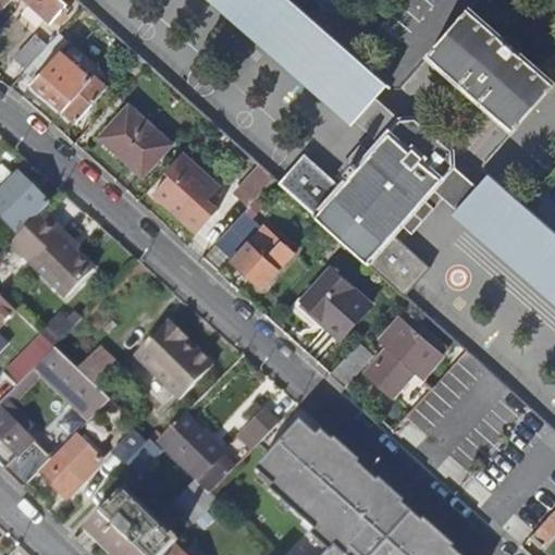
[(26,0),(50,22),(53,19),(59,23),(66,14),(65,12),(69,8),(64,5),(66,3),(62,0),(26,0)]
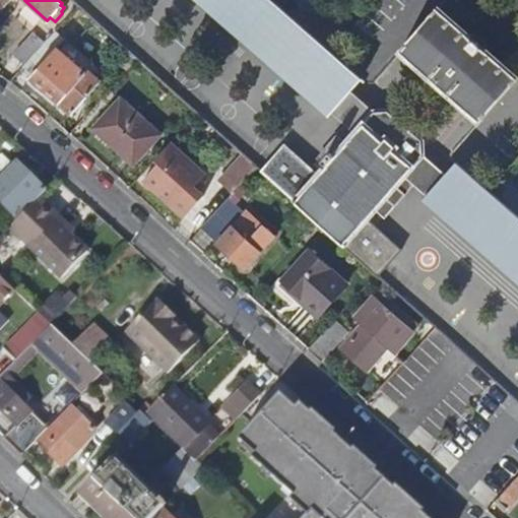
[(198,0),(327,113),(331,109),(348,89),(360,77),(355,74),(329,51),(286,12),(278,5),(272,0),(198,0)]
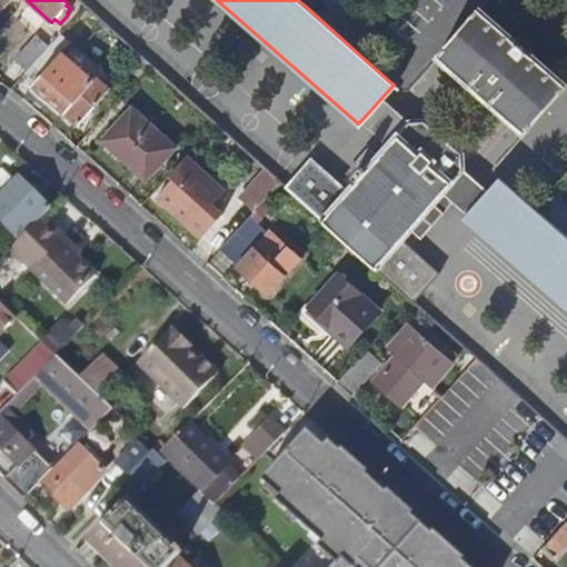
[(456,75),(465,82),(470,81),(491,99),(491,106),(500,113),(506,112),(526,130),(566,85),(531,53),(531,47),(517,33),(510,35),(477,6),(437,51),(456,68),(456,75)]
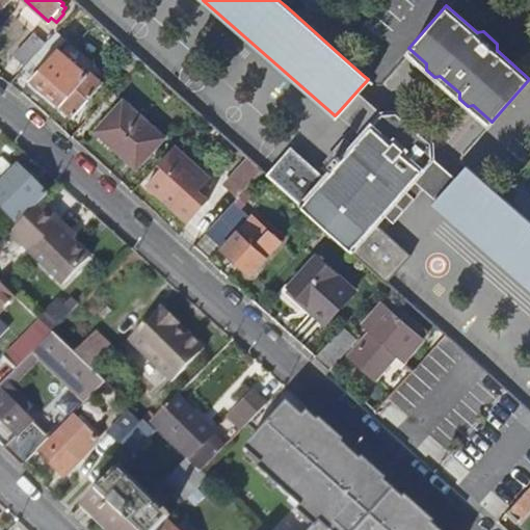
[(31,30),(14,51),(26,62),(45,42),(31,30)]
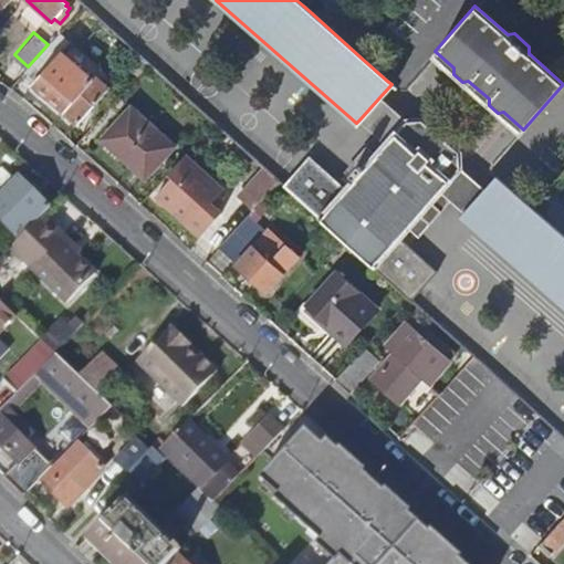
[(24,71),(35,81),(34,83),(77,123),(110,86),(95,74),(92,77),(62,50),(65,47),(55,35),(48,44),(28,66),(24,71)]
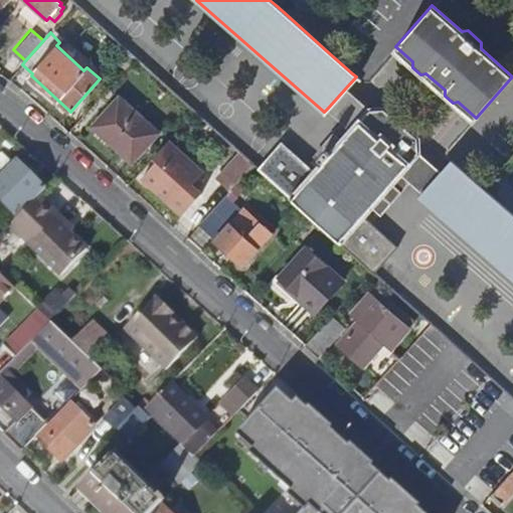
[(328,108),(352,129),(369,110),(345,89),(328,108)]
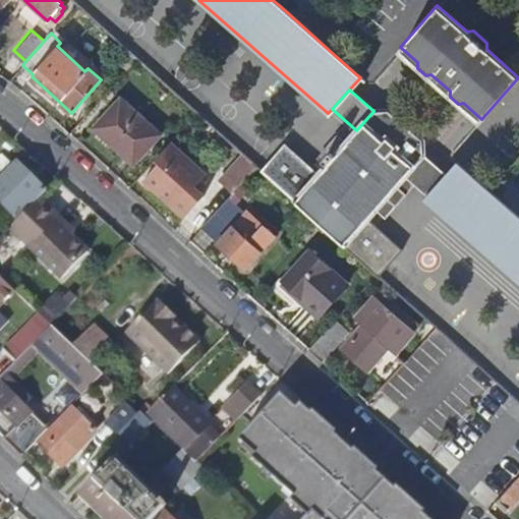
[(93,126),(132,163),(159,131),(121,97),(93,126)]
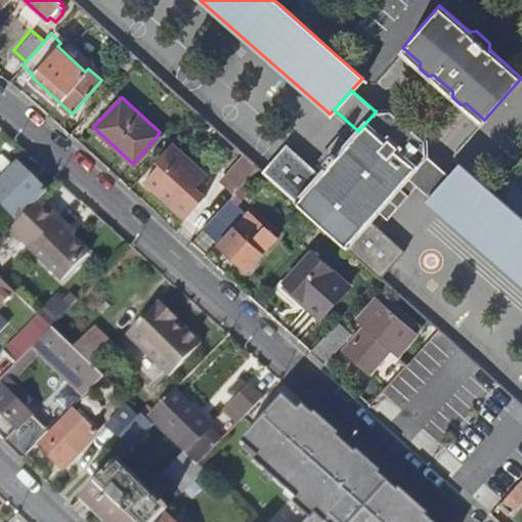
[(262,171),(316,220),(376,274),(379,276),(403,250),(367,217),(407,173),(425,154),(424,140),(391,112),(376,112),(358,131),(335,157),(331,153),(323,161),(328,165),(319,174),(287,144),(262,171)]
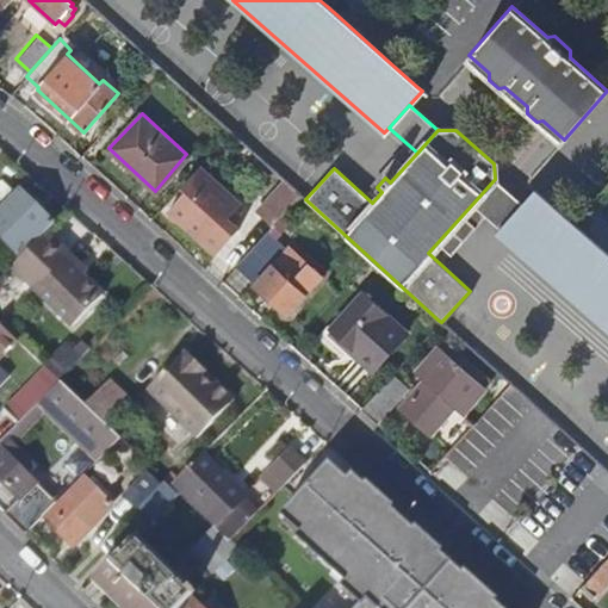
[(166,208),(215,253),(237,227),(224,215),(237,200),(199,165),(191,173),(180,185),(184,188),(166,208)]
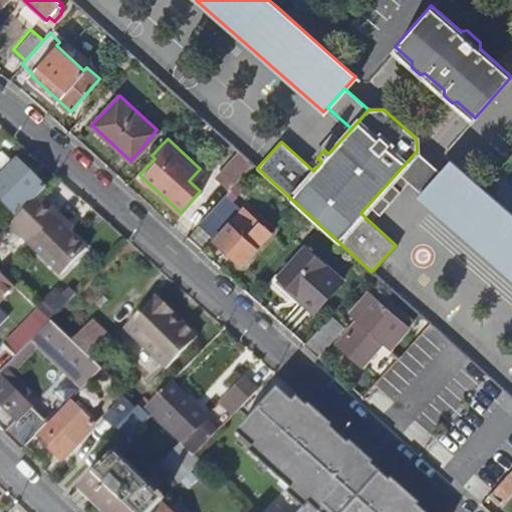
[(400,170),(422,190),(439,171),(417,151),(400,170)]
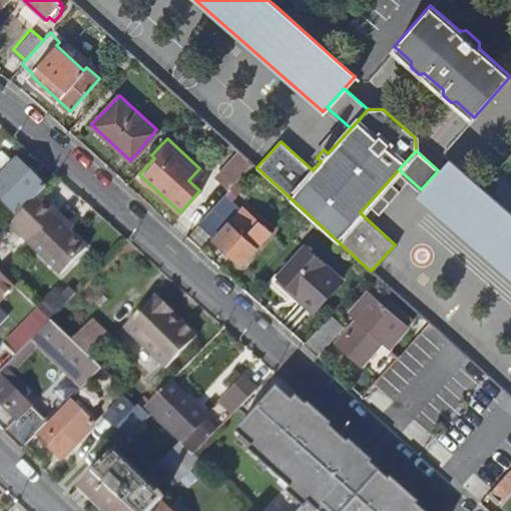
[(239,151),(216,175),(229,187),(251,162),(239,151)]
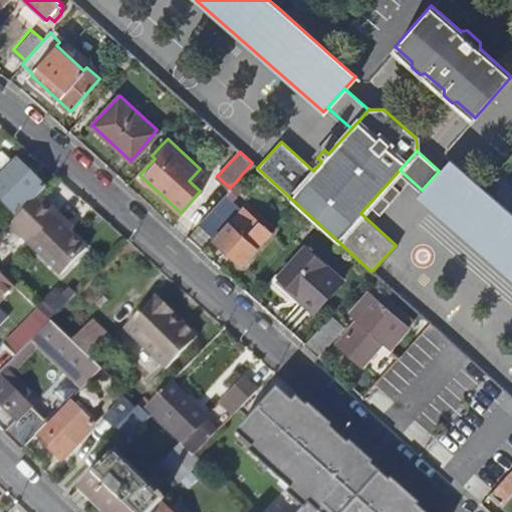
[(0,197),(18,214),(36,194),(43,187),(14,159),(0,174),(0,197)]
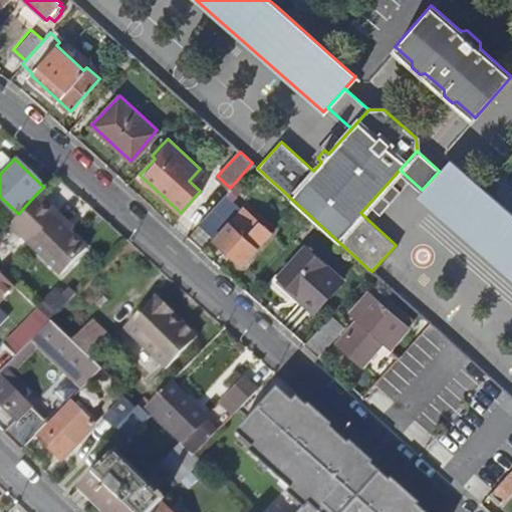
[(418,194),(511,276),(511,214),(485,190),(477,183),(454,163),(451,159),(439,171),(422,190),(418,194)]
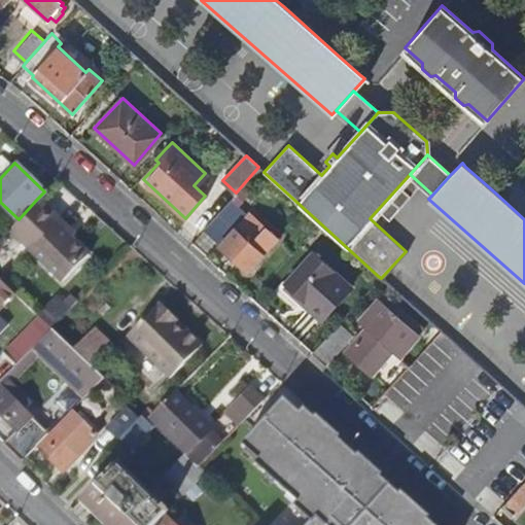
[(61,221),(37,199),(19,219),(8,230),(61,280),(88,253),(70,237),(57,224),(61,221)]
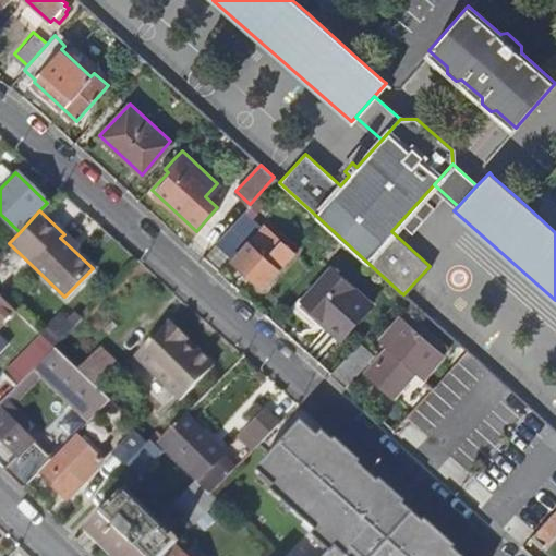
[(214,242),(231,257),(248,241),(261,227),(243,210),(214,242)]
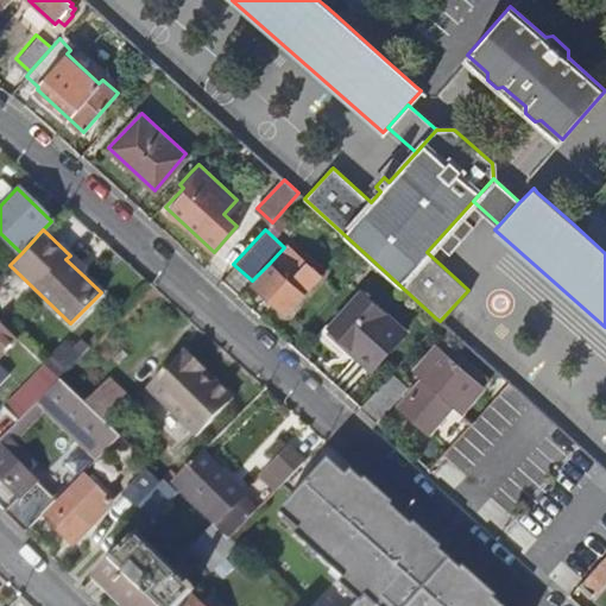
[(251,283),(284,313),(320,275),(298,254),(289,265),(291,267),(284,276),(270,263),(252,281),(251,283)]
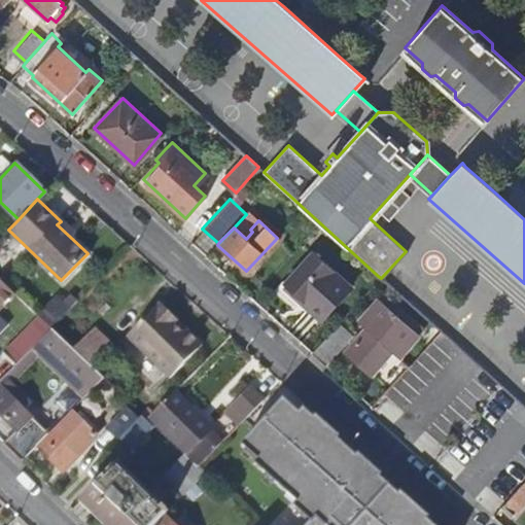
[(57,224),(70,237),(73,233),(61,221),(57,224)]
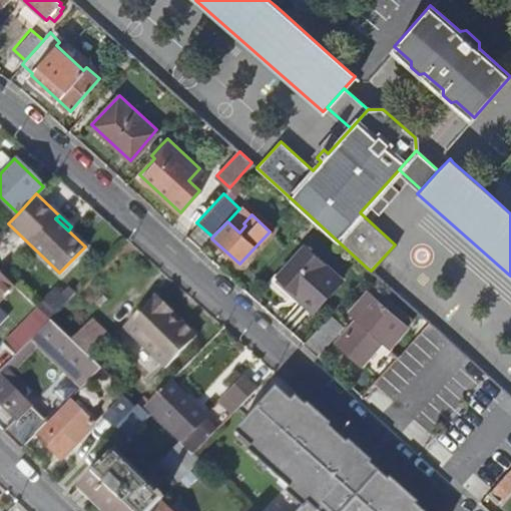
[(0,231),(1,230),(8,223),(1,216),(0,217),(0,231)]
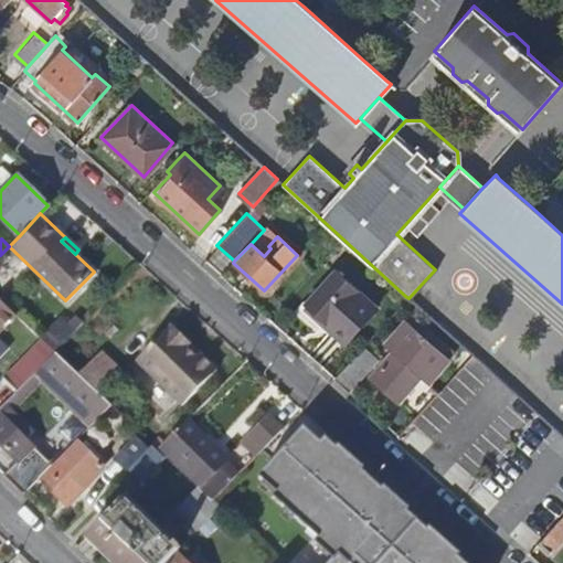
[(371,315),(329,278),(301,309),(326,331),(324,333),(341,349),(371,315)]
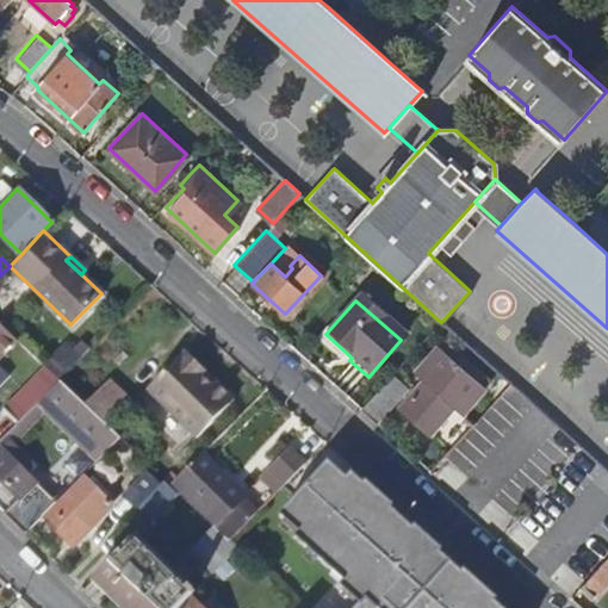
[(0,355),(16,340),(0,324),(0,355)]
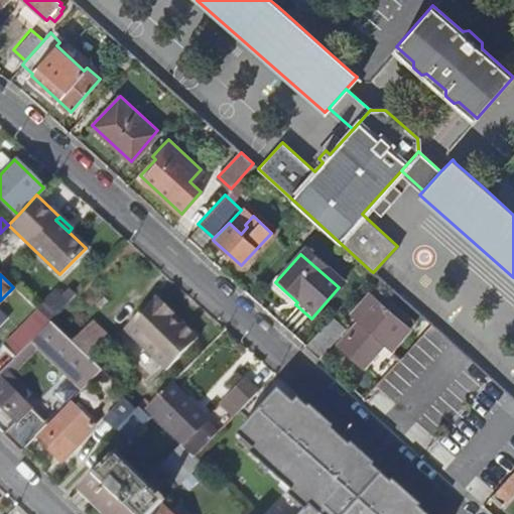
[(164,368),(196,336),(179,320),(176,324),(168,316),(172,312),(154,295),(123,327),(164,368)]
